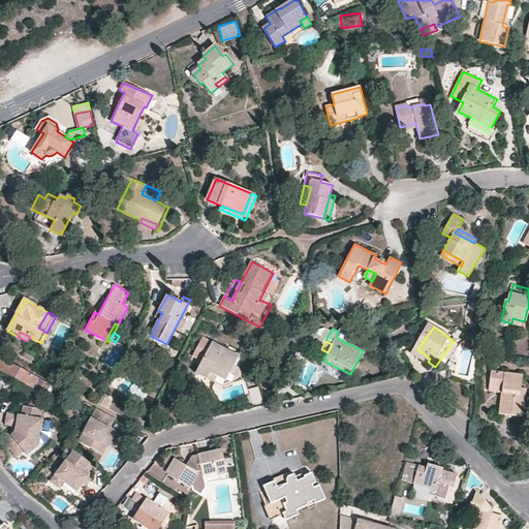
[(207,378),(210,372),(225,380),(234,365),(239,356),(213,342),(196,372),(207,378)]
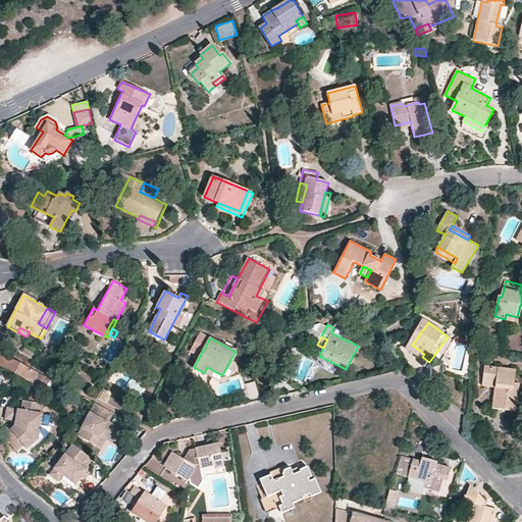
[(422,357),(424,354),(412,345),(405,353),(418,362),(422,357)]
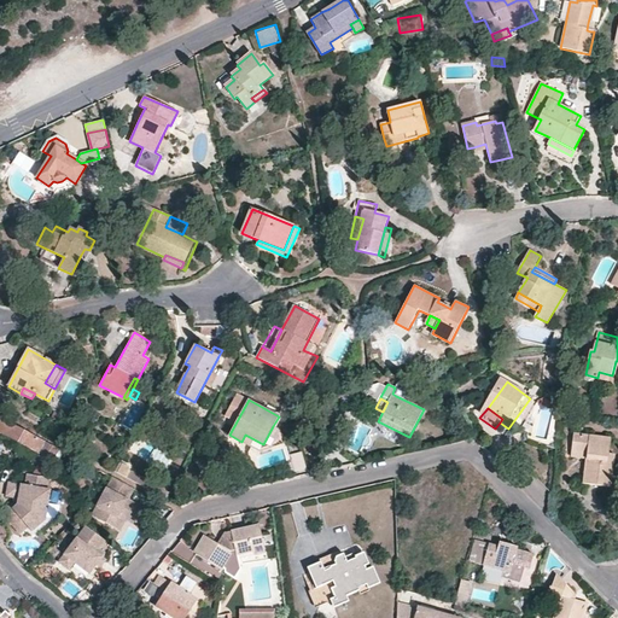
[(0,432),(0,433),(39,453),(36,456),(51,464),(58,448),(0,417),(0,432)]
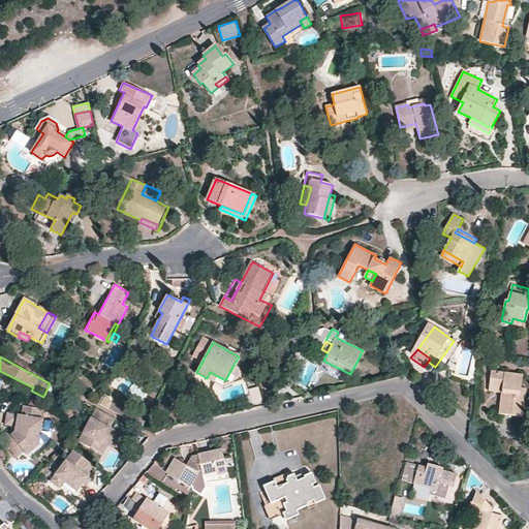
[(207,378),(222,386),(232,384),(240,368),(234,365),(225,380),(210,372),(207,378)]
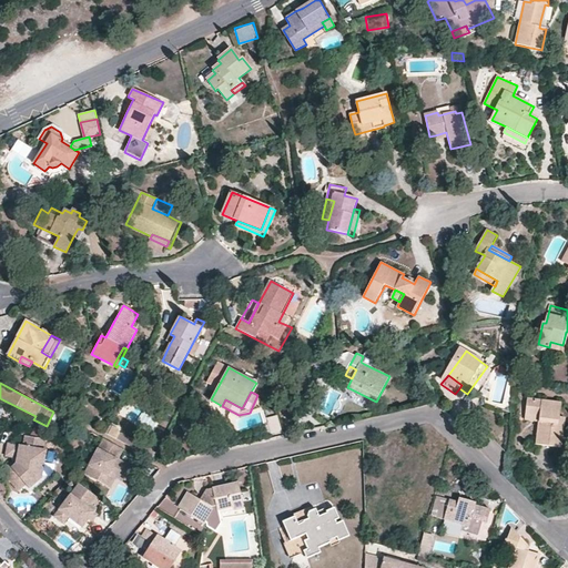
[(526,414),(540,415),(539,422),(537,445),(561,447),(566,417),(560,417),(561,404),(527,399),(526,414)]
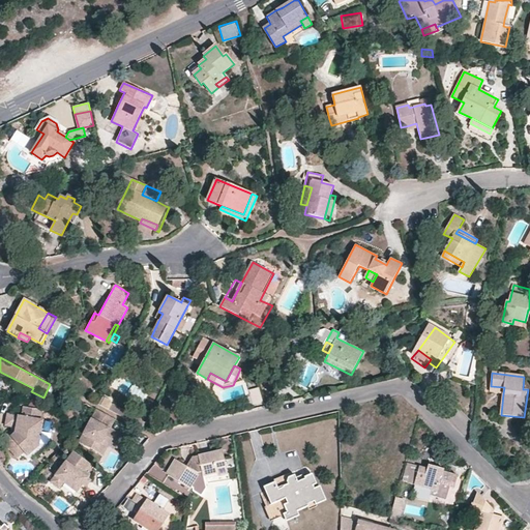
[(254,405),(263,402),(258,386),(248,389),(254,405)]
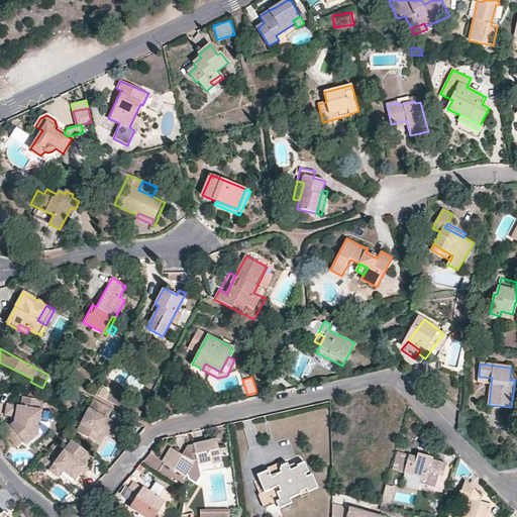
[(96,394),(117,405),(121,398),(100,386),(96,394)]
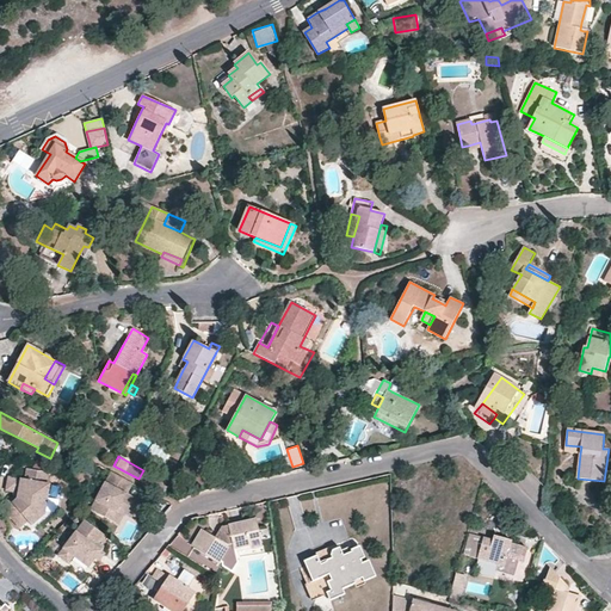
[(47,483),(49,470),(36,469),(29,468),(28,473),(26,480),(22,479),(18,499),(13,503),(11,499),(1,507),(20,528),(28,520),(32,525),(44,514),(48,495),(44,495),(47,483)]
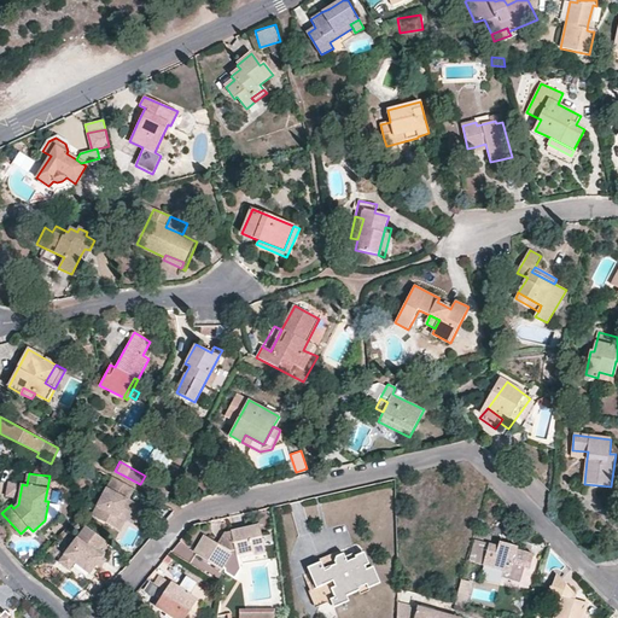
[(132,488),(114,478),(93,516),(114,526),(121,514),(126,513),(134,518),(141,506),(128,500),(126,499),(132,488)]
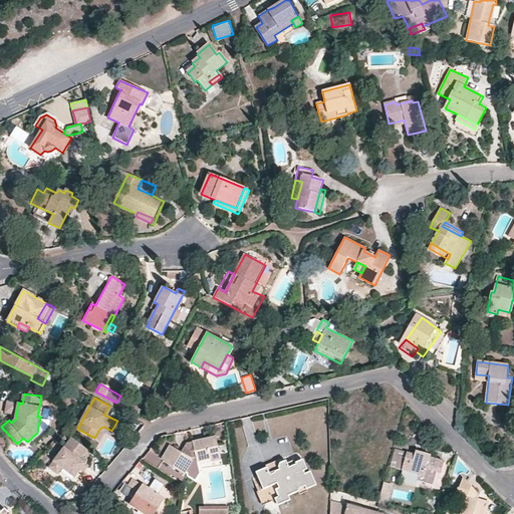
[(18,403),(8,402),(6,413),(13,414),(12,417),(9,420),(11,423),(15,420),(18,403)]
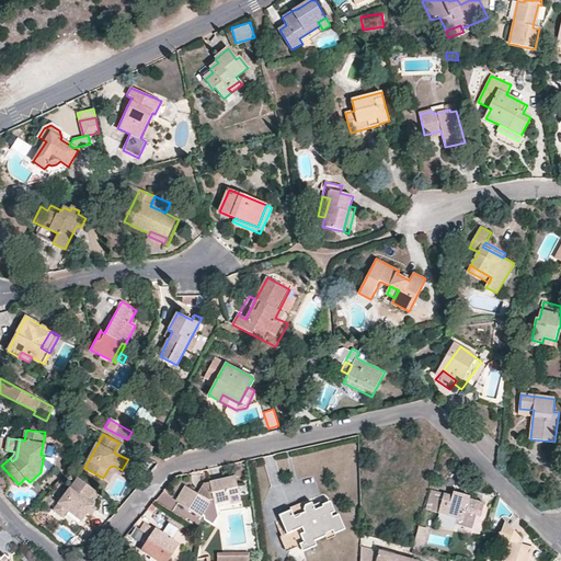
[(110,467),(103,478),(110,481),(115,471),(125,477),(133,462),(128,459),(122,470),(114,466),(110,467)]
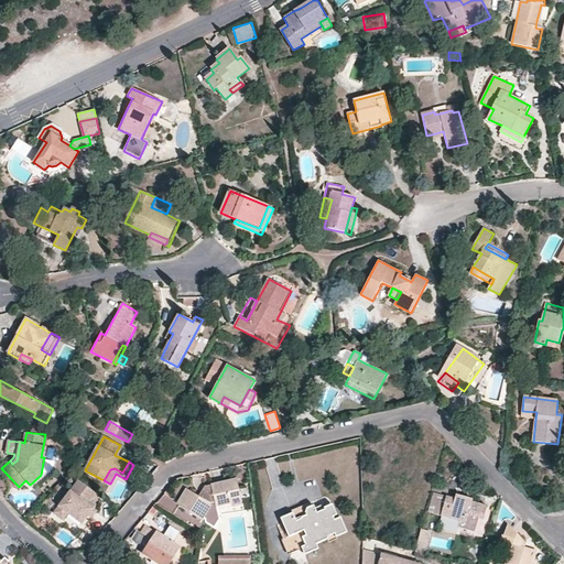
[(180,507),(198,519),(202,518),(205,520),(206,523),(215,529),(221,520),(218,507),(234,503),(232,501),(241,499),(237,479),(204,487),(198,496),(190,490),(187,491),(180,501),(180,507)]
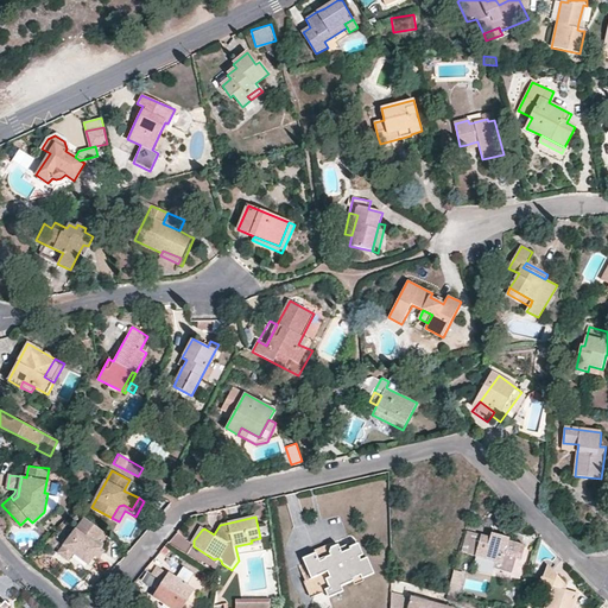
[(103,532),(84,518),(58,553),(68,561),(74,553),(89,564),(95,556),(101,549),(103,545),(97,540),(103,532)]
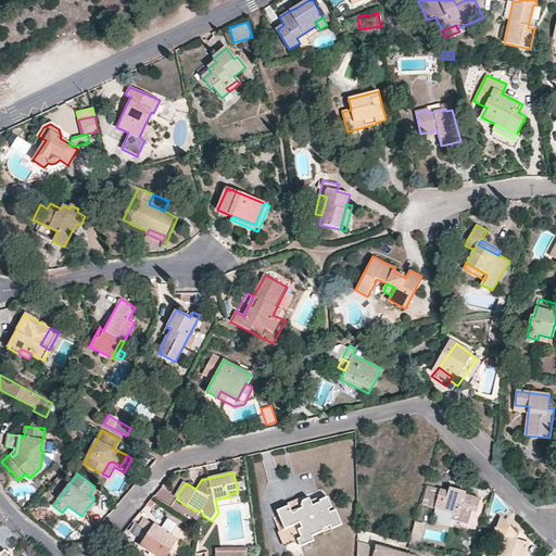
[(466,496),(429,485),(424,505),(454,514),(453,519),(468,525),(471,512),(478,513),(482,501),(466,495),(466,496)]
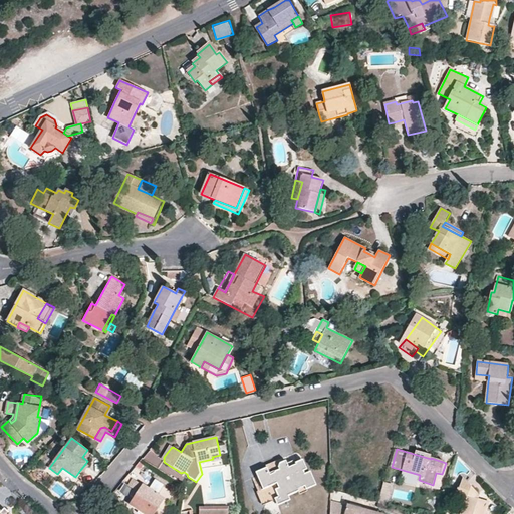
[(284,499),(282,494),(287,493),(288,496),(298,492),(297,489),(305,486),(306,488),(313,485),(308,473),(305,474),(304,471),(307,470),(303,461),(299,463),(298,462),(297,459),(287,463),(286,460),(279,463),(267,468),(268,470),(258,474),(265,489),(271,487),(276,500),(277,502),(284,499)]
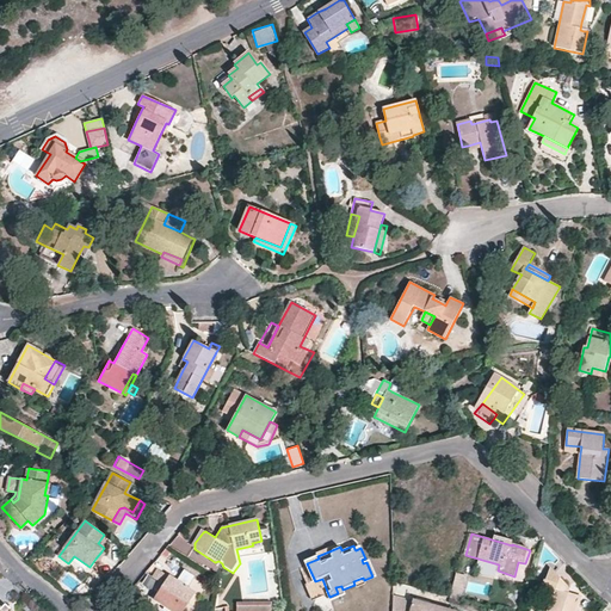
[(576,610),(581,596),(568,592),(569,586),(548,565),(542,587),(554,591),(548,610),(576,610)]
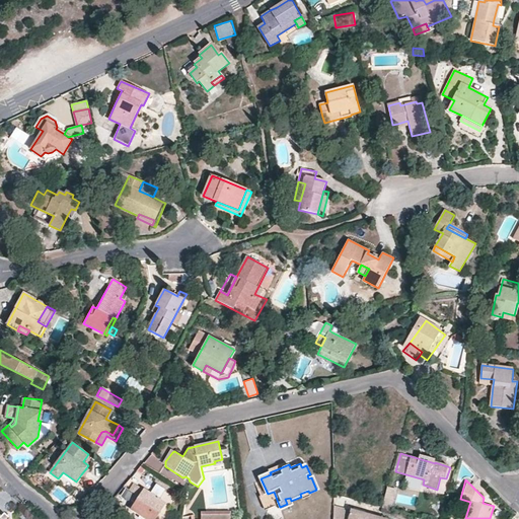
[(396,489),(387,487),(381,507),(391,510),(396,489)]
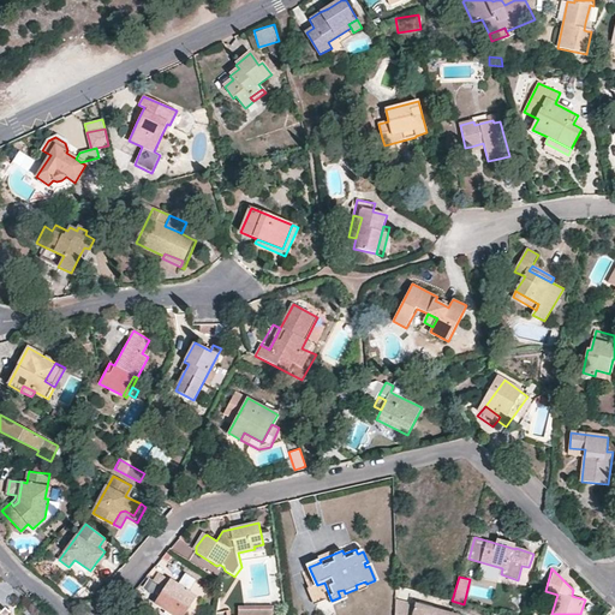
[(156,603),(167,611),(173,614),(183,614),(196,597),(185,591),(171,581),(156,603)]
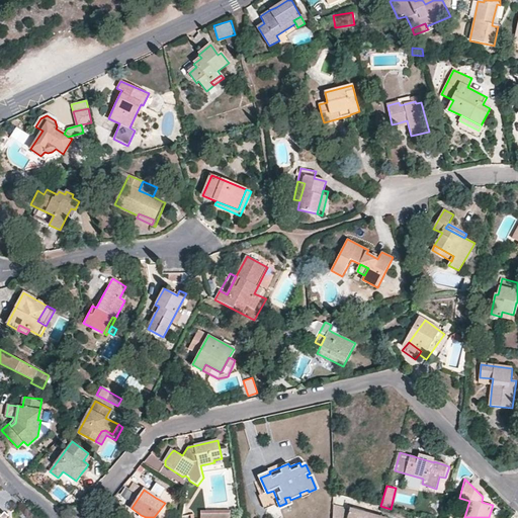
[(161,490),(156,498),(165,503),(169,495),(161,490)]
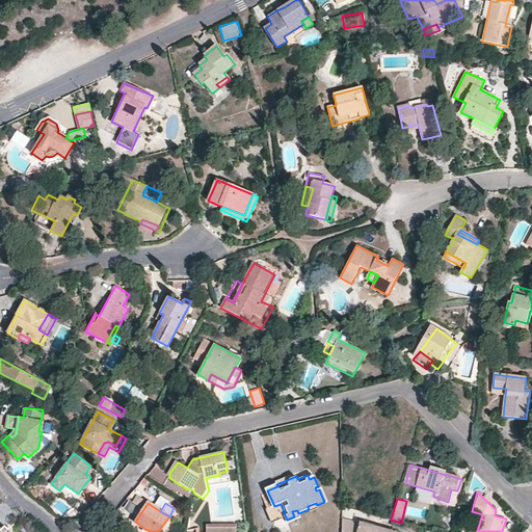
[(317,505),(316,503),(308,506),(309,509),(310,511),(319,508),(318,507),(317,505)]
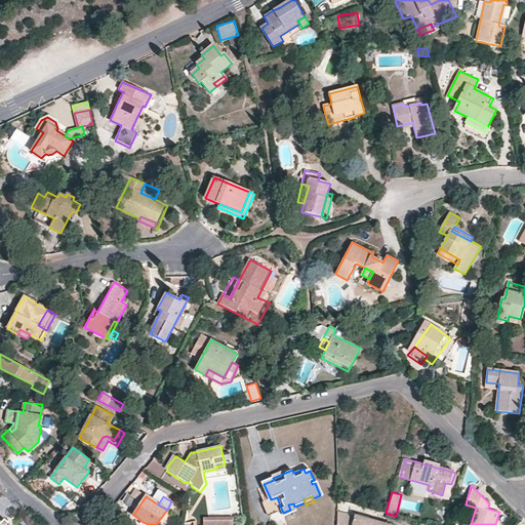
[(263,502),(268,516),(281,511),(282,511),(277,497),(271,499),(269,500),(263,502)]
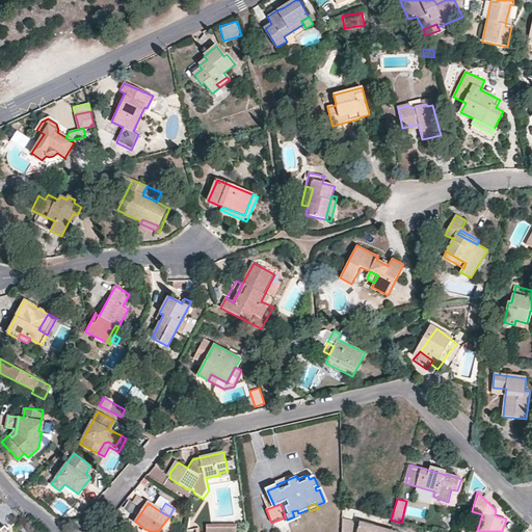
[(397,531),(361,522),(360,523),(343,519),(342,531),(397,531)]
